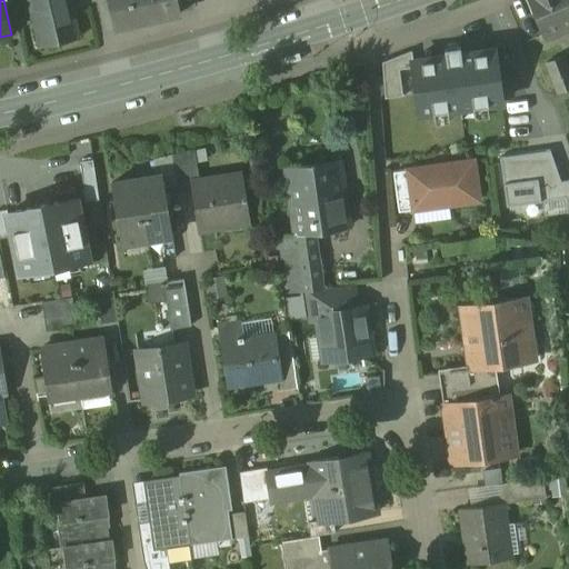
[(29,0),(39,46),(78,37),(69,0),(29,0)]
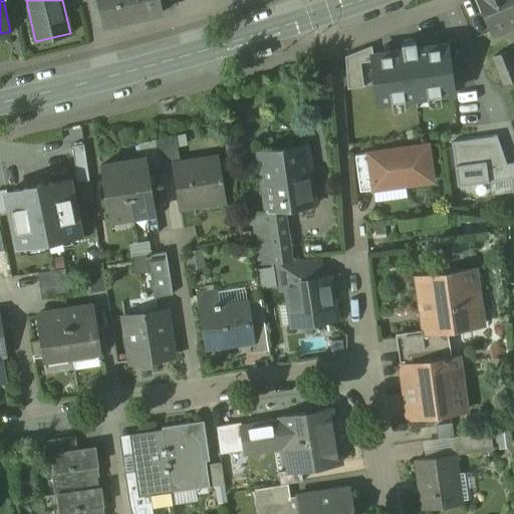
[(96,0),(103,26),(163,13),(159,0),(96,0)]
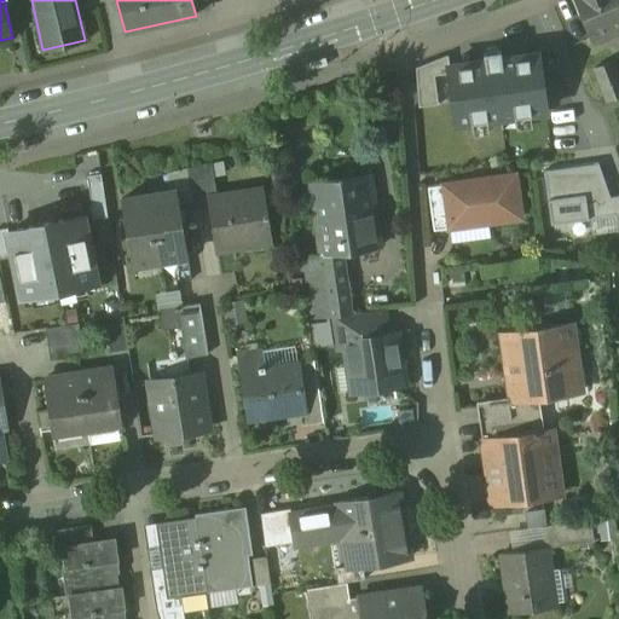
[(618,0),(574,0),(594,44),(618,32),(618,0)]
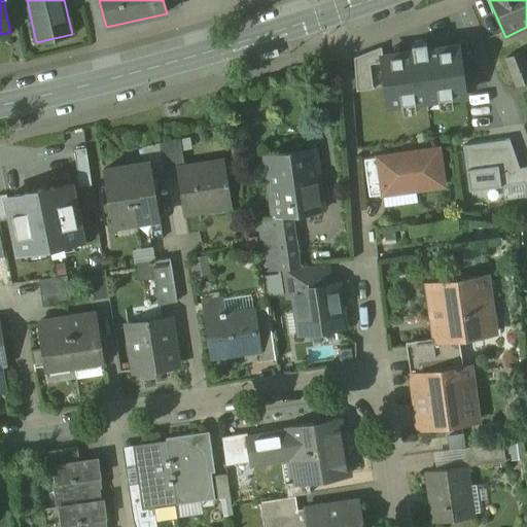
[(414,54),(384,57),(387,89),(389,110),(462,103),(457,49),(429,53),(428,43),(413,45),(414,54)]
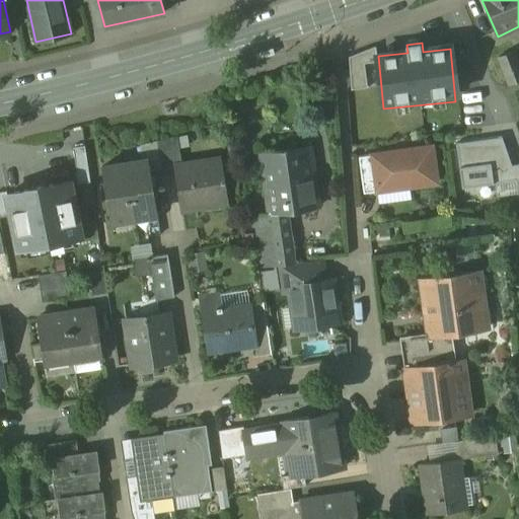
[(381,87),(378,56),(377,52),(348,55),(352,91),(381,87)]
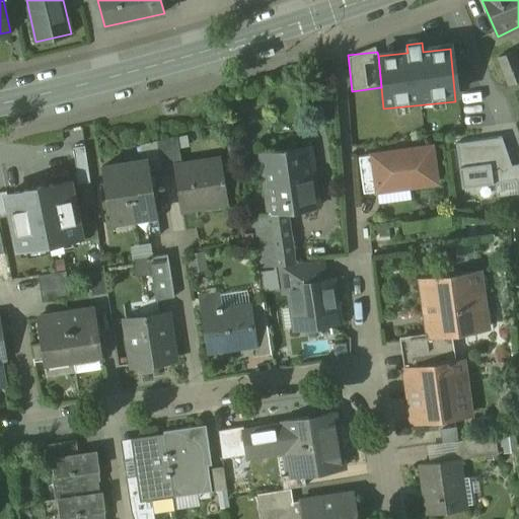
[(518,67),(513,52),(498,58),(509,85),(518,80),(518,67)]
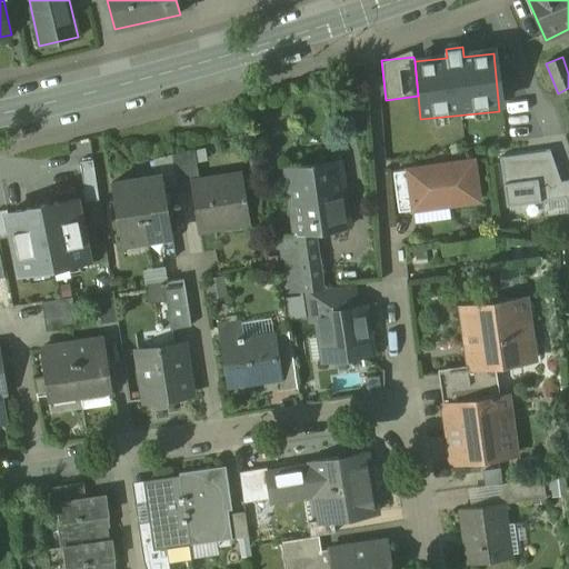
[(193,149),(171,155),(177,186),(178,188),(191,186),(191,182),(199,181),(193,149)]
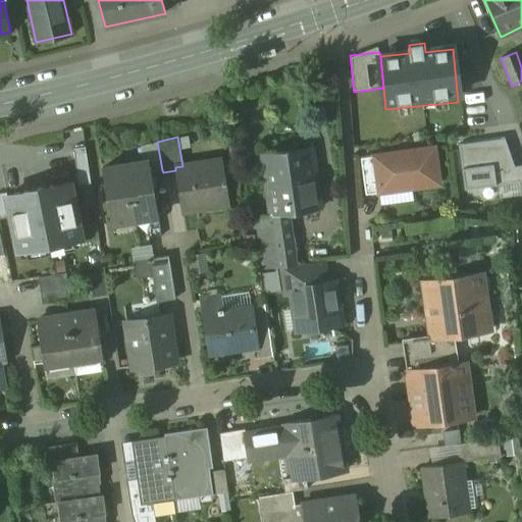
[(504,139),(458,145),(464,189),(519,181),(514,166),(504,139)]
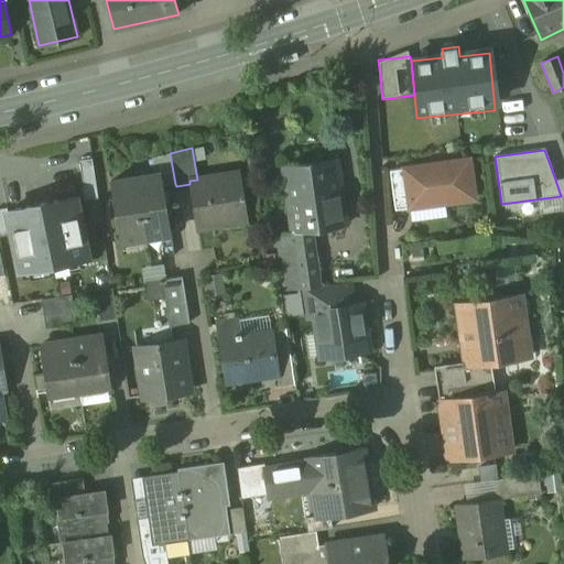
[(170,153),(152,158),(154,174),(160,173),(162,186),(175,184),(170,153)]
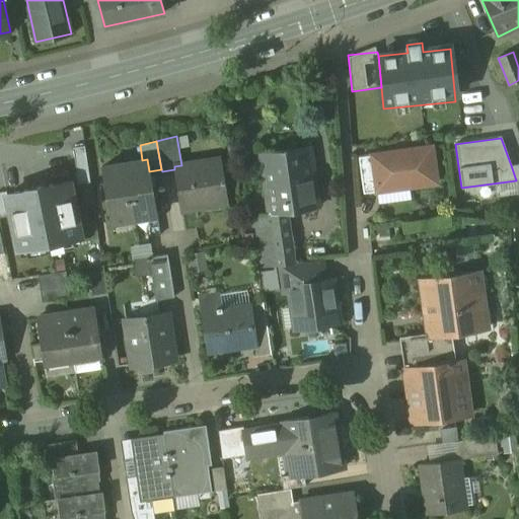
[(310,146),(260,153),(269,213),(254,215),(257,239),(290,234),(287,212),(318,207),(310,146)]
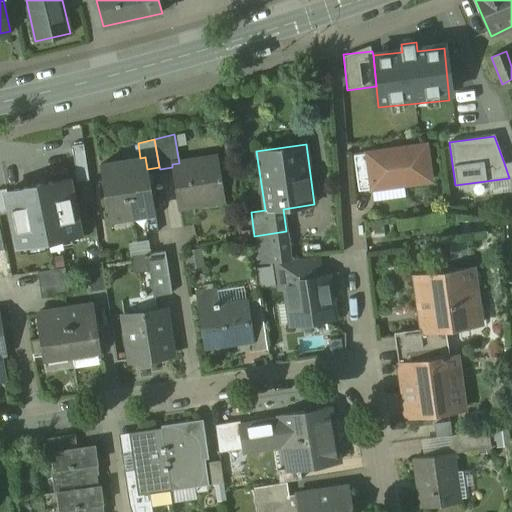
[(425,145),(366,153),(371,189),(430,181),(425,145)]
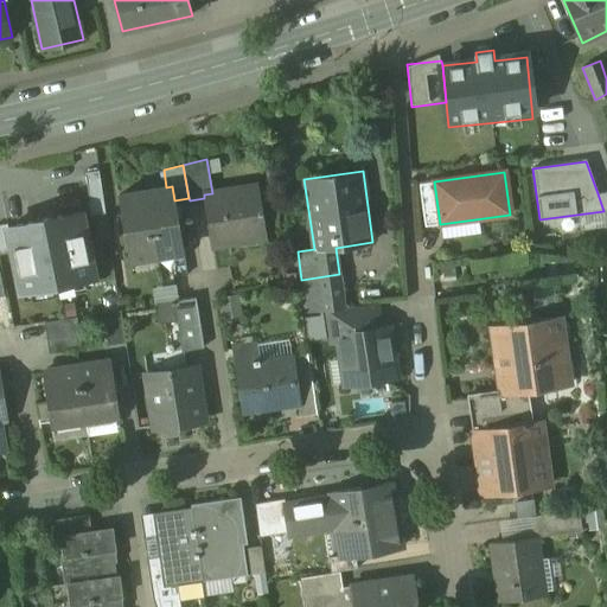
[(440,224),(434,181),(419,184),(425,225),(440,224)]
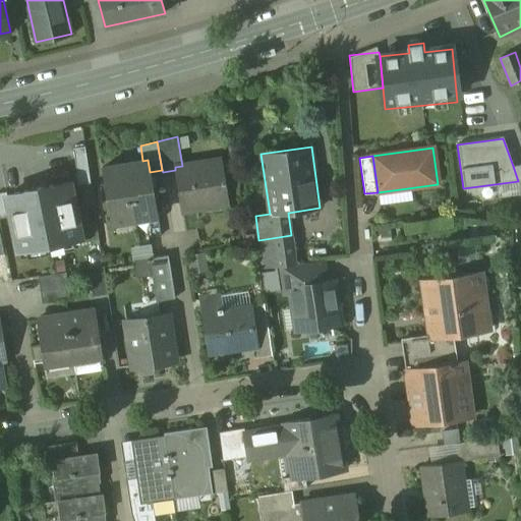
[(142,161),(125,164),(134,220),(158,216),(150,172),(148,160),(142,161)]
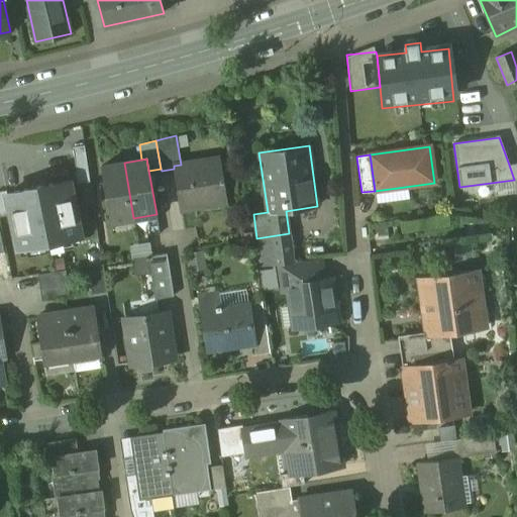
[(181,165),(174,166),(174,169),(181,209),(225,202),(219,159),(181,165)]
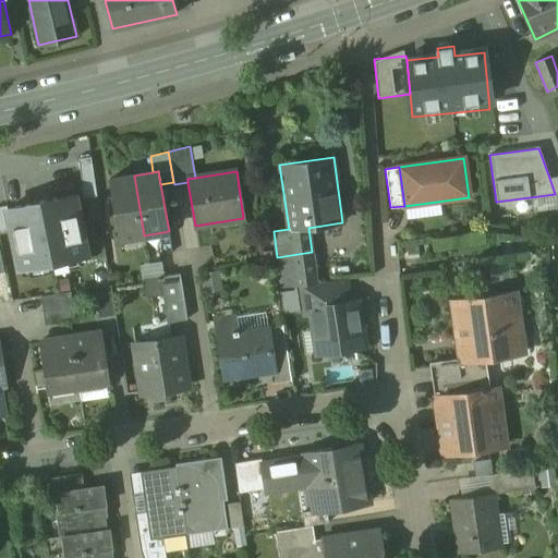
[(134,176),(110,180),(120,239),(144,235),(134,176)]
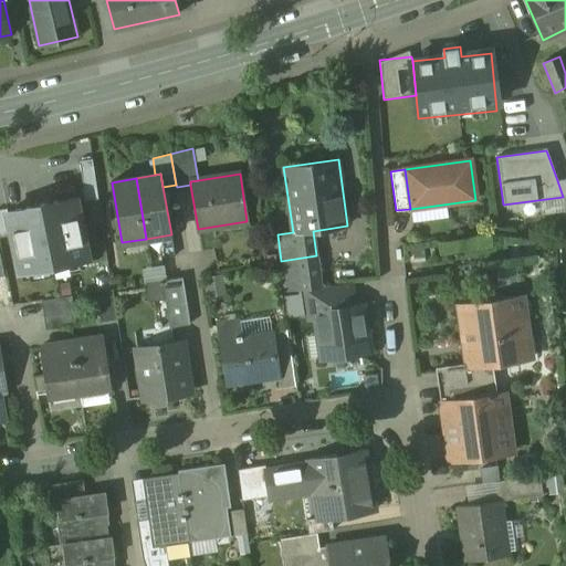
[(75,199),(49,203),(49,201),(34,205),(34,207),(8,212),(20,271),(87,258),(75,199)]
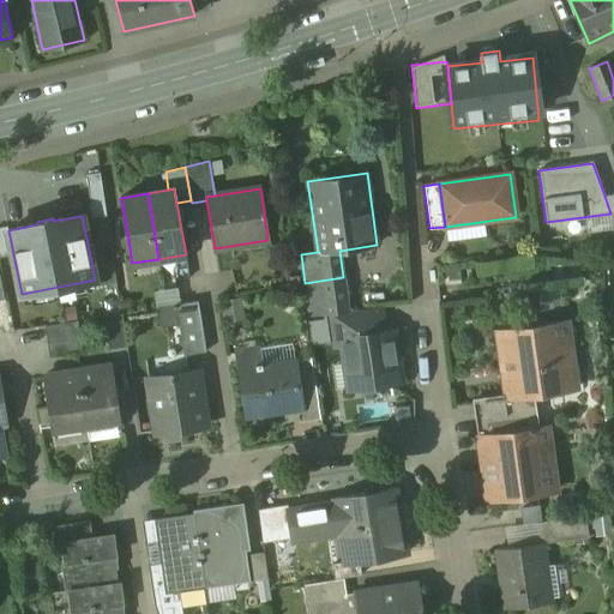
[(343,277),(305,283),(309,317),(331,314),(348,312),(343,277)]
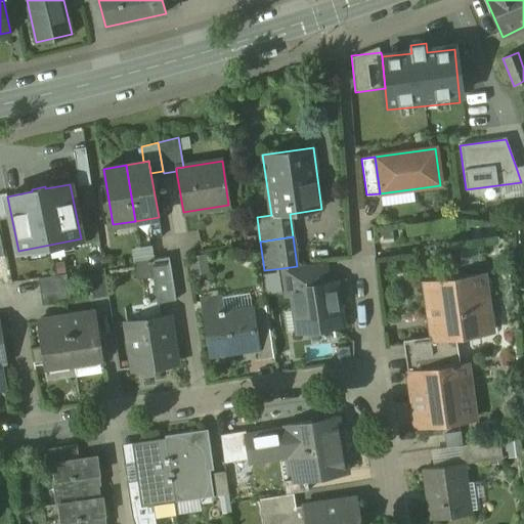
[(169,257),(149,260),(157,304),(176,301),(169,257)]
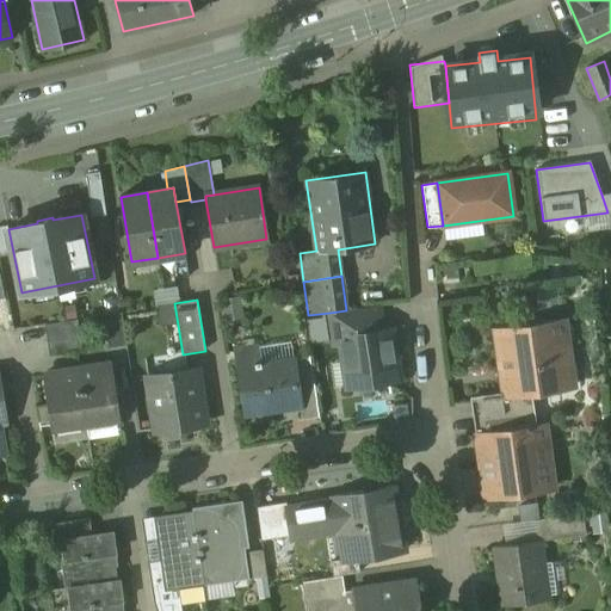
[(346,310),(329,313),(333,339),(341,339),(340,337),(382,331),(377,306),(346,310)]
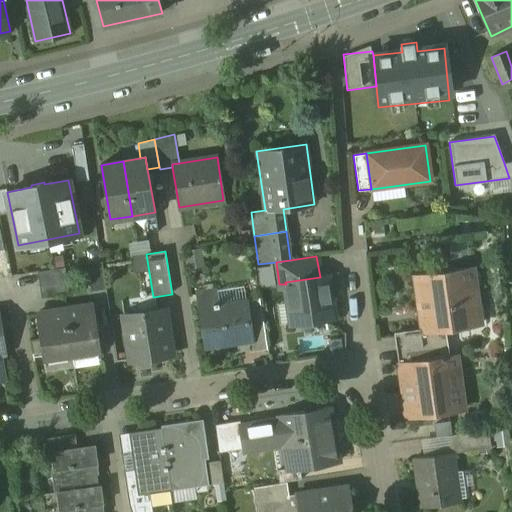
[(101,262),(86,264),(91,292),(105,289),(101,262)]
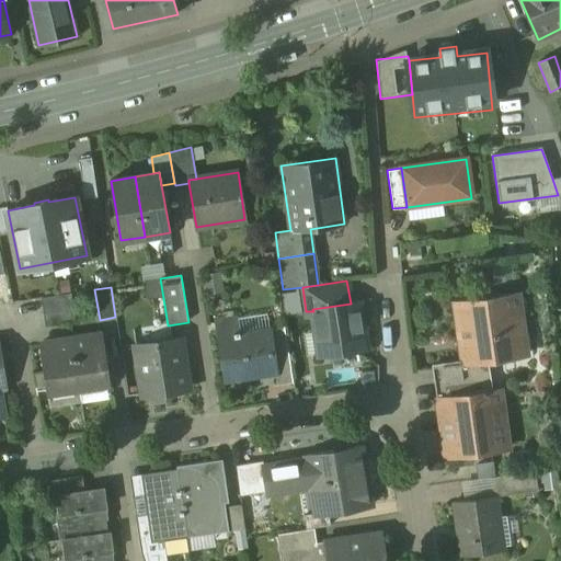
[(516,292),(467,298),(469,320),(457,322),(464,364),(436,368),(438,384),(487,376),(484,363),(513,358),(512,350),(525,348),(519,313),(516,313),(513,294),(516,294),(516,292)]
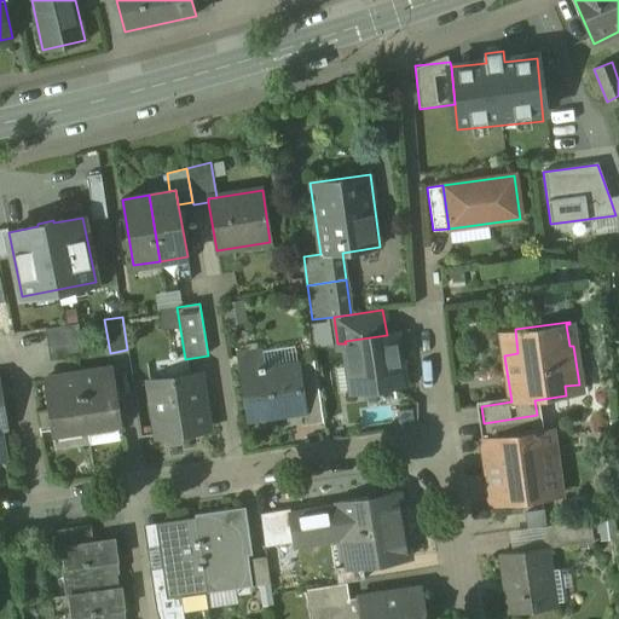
[(79,324),(45,329),(50,362),(84,356),(79,324)]
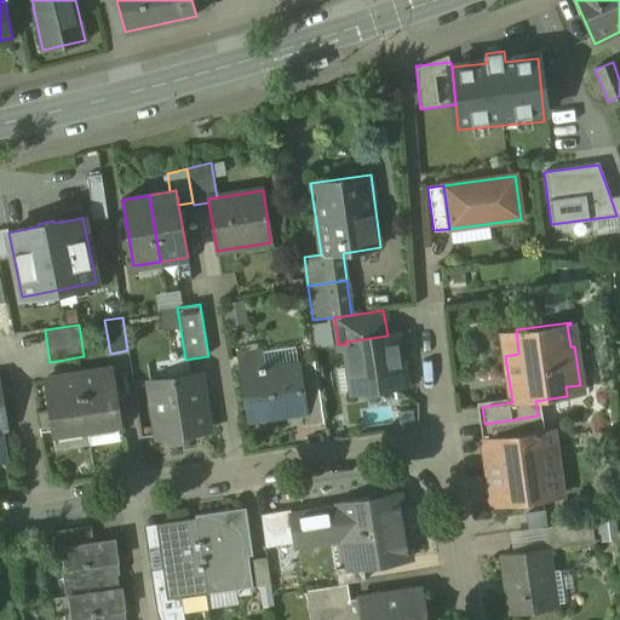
[(388,336),(345,342),(346,344),(350,367),(356,372),(360,391),(361,391),(362,392),(367,399),(375,396),(379,390),(379,389),(403,385),(396,334),(388,336)]
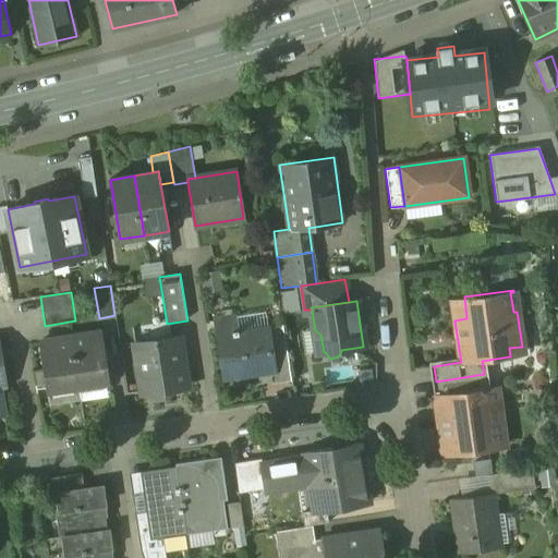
[(235,317),(215,320),(225,378),(274,371),(275,371),(268,327),(239,331),(235,317)]
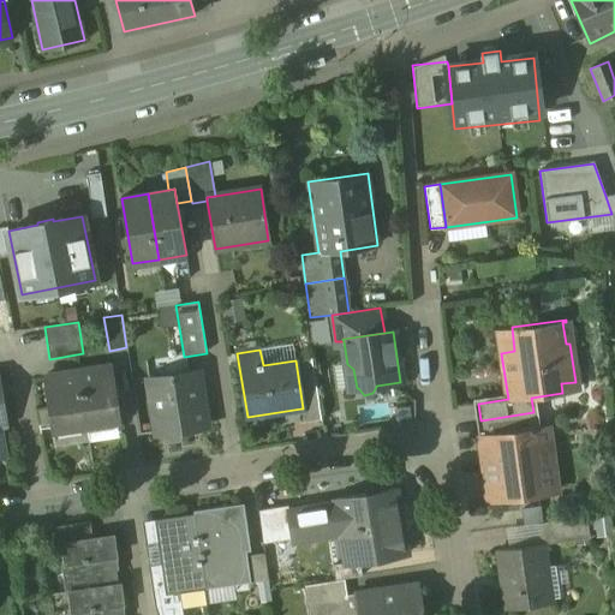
[(311,358),(296,360),(303,408),(302,408),(303,423),(321,419),(311,358)]
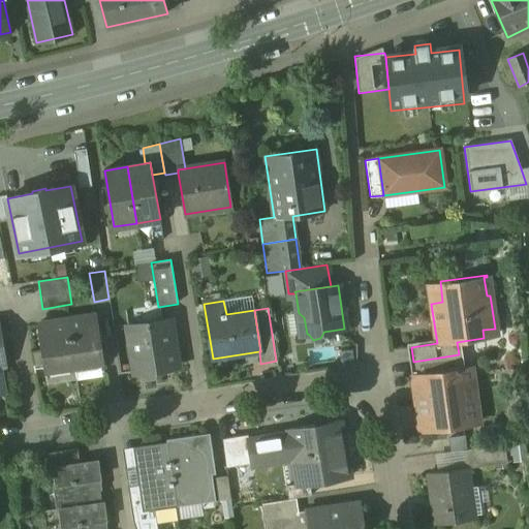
[(96,315),(36,324),(43,371),(103,361),(96,315)]
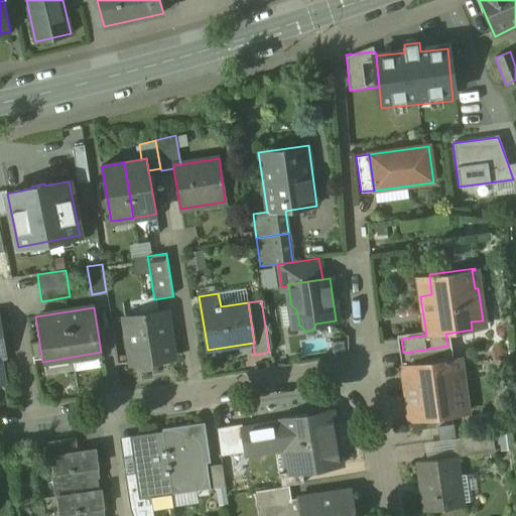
[(145,316),(125,319),(130,362),(169,357),(163,311),(144,314),(145,316)]
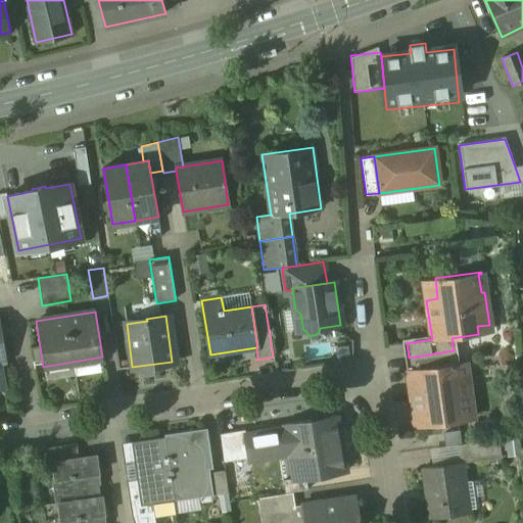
[(454,350),(409,358),(411,370),(415,370),(417,386),(411,387),(417,427),(473,420),(465,361),(456,362),(454,350)]
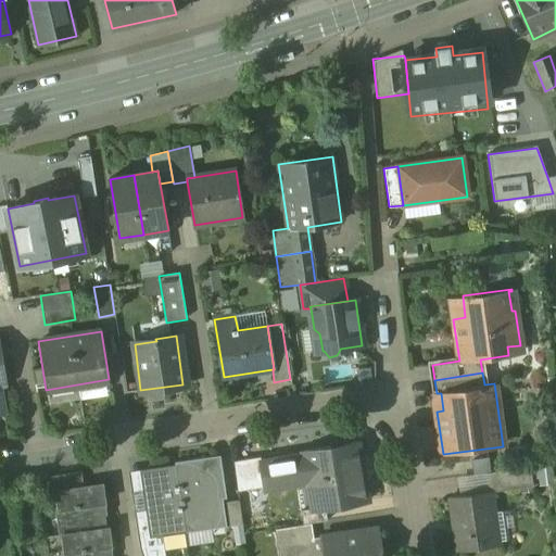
[(357,442),(300,452),(301,455),(261,462),(260,462),(263,480),(314,471),(320,507),(320,509),(326,508),(367,502),(357,442)]
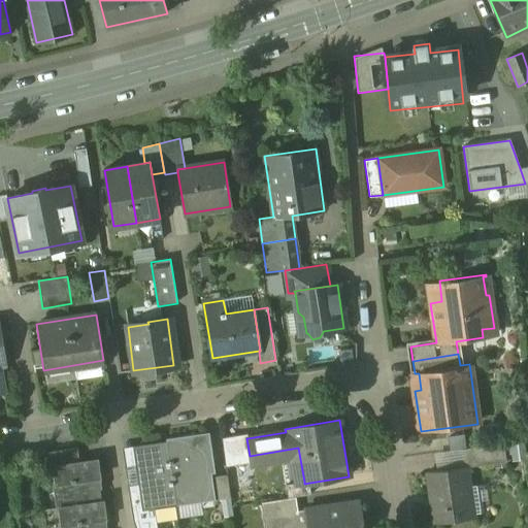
[(246,434),(221,438),(224,460),(250,456),(246,438),(248,438),(246,434)]
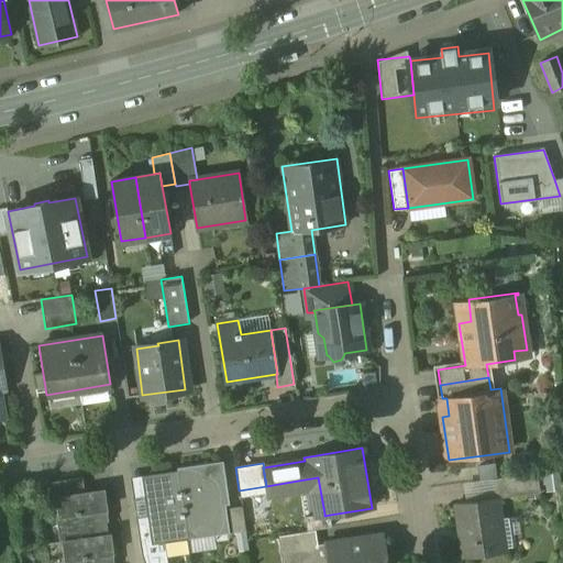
[(220,464),(177,471),(177,473),(187,537),(227,530),(222,503),(225,501),(220,464)]
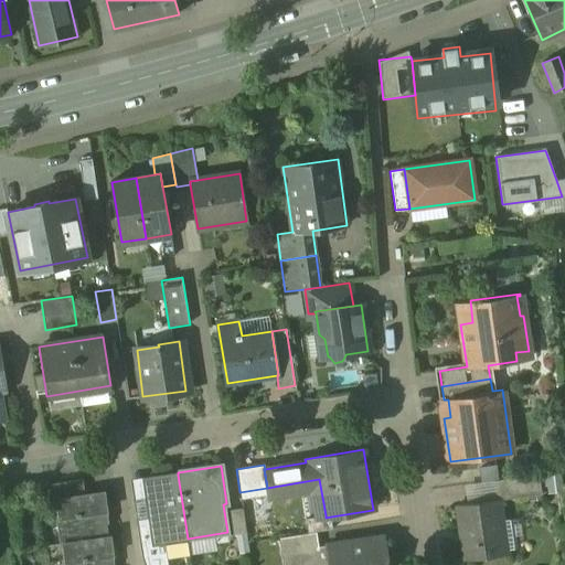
[(540,473),(496,480),(498,500),(500,499),(500,500),(542,493),(540,473)]
